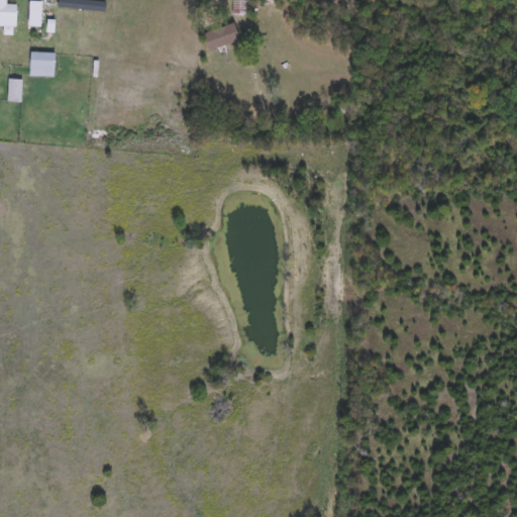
[(232,15),(231,0),(246,0),(246,15),(232,15)]
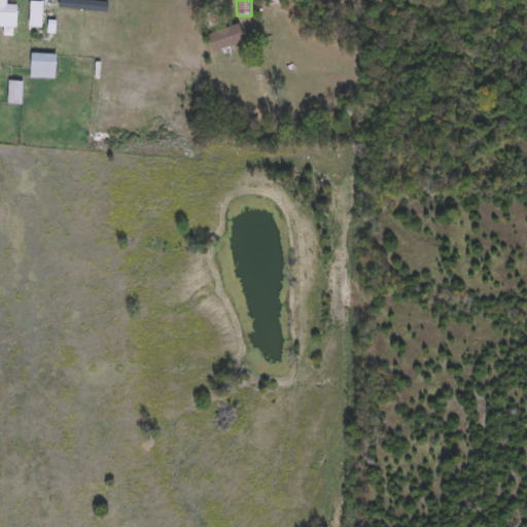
[(0,28),(0,1),(18,1),(18,28),(0,28)]
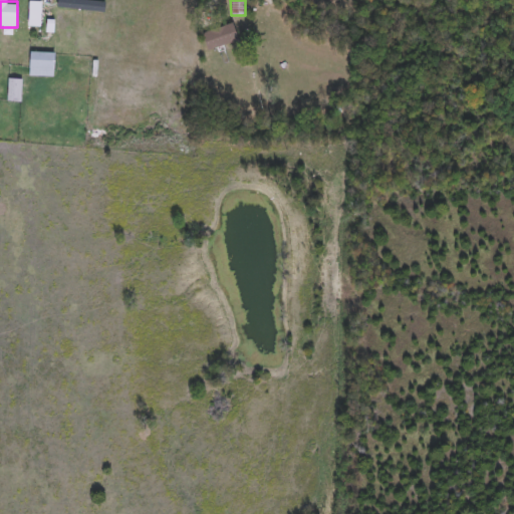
[(40,26),(28,26),(28,3),(40,3),(40,26)]
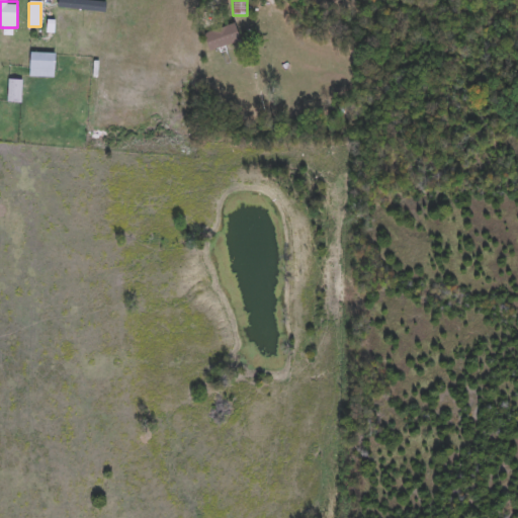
[(210,52),(204,33),(235,23),(241,41),(210,52)]
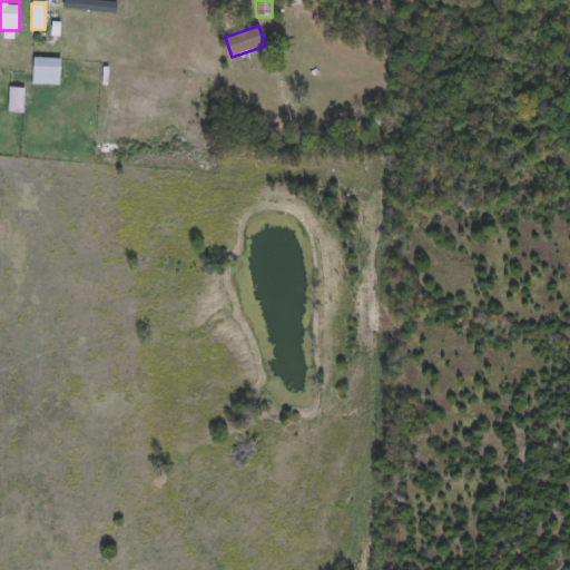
[(32,85),(32,59),(60,59),(60,85),(32,85)]
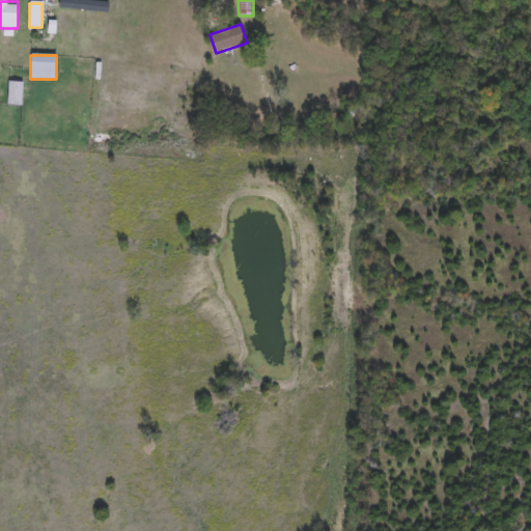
[(22,83),(22,106),(7,106),(7,83),(22,83)]
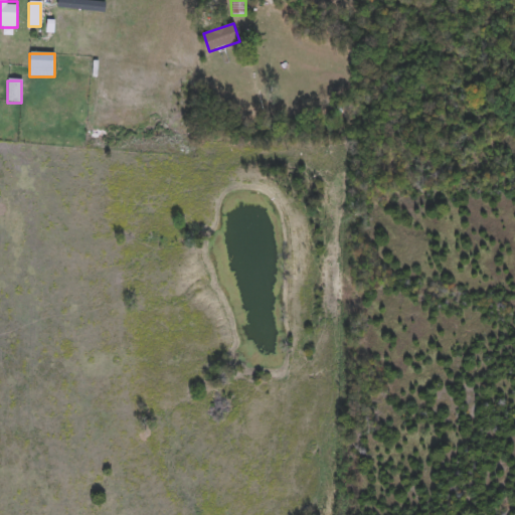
All buildings are outlined.
